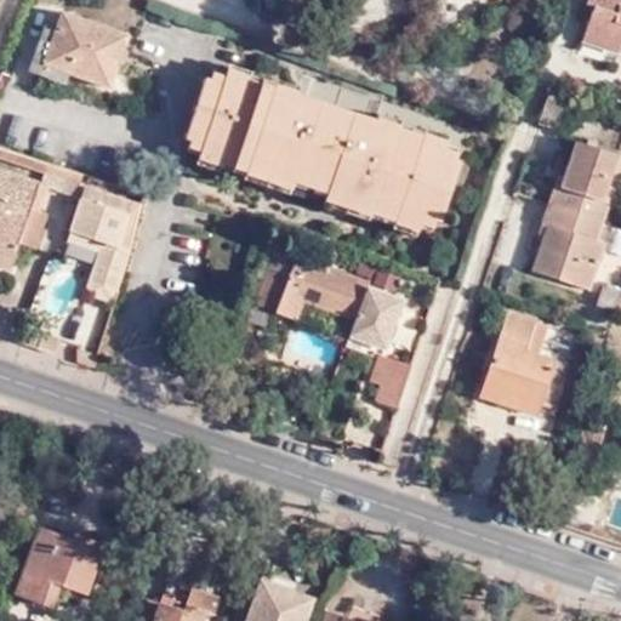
[(620,0),(588,0),(596,4),(585,36),(620,49),(620,46),(620,4),(620,0)]
